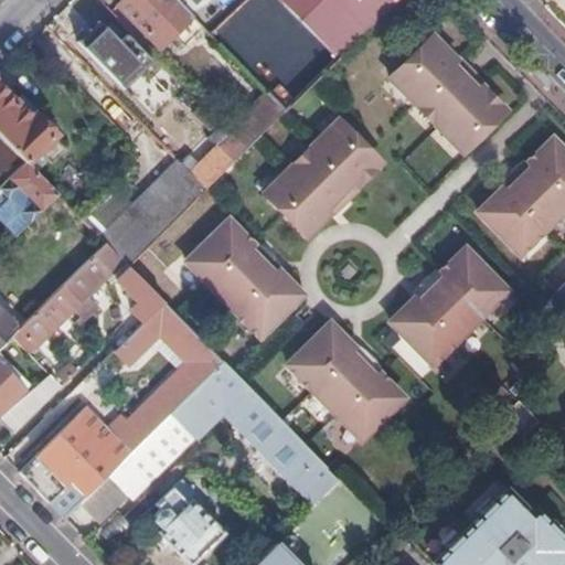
[(192,17),(174,0),(124,0),(118,6),(160,49),(192,17)]
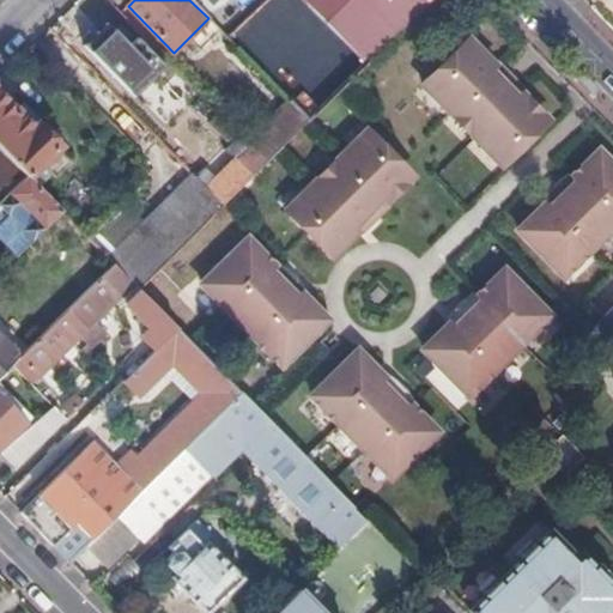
[(301,0),(366,66),(395,37),(359,0),(301,0)]
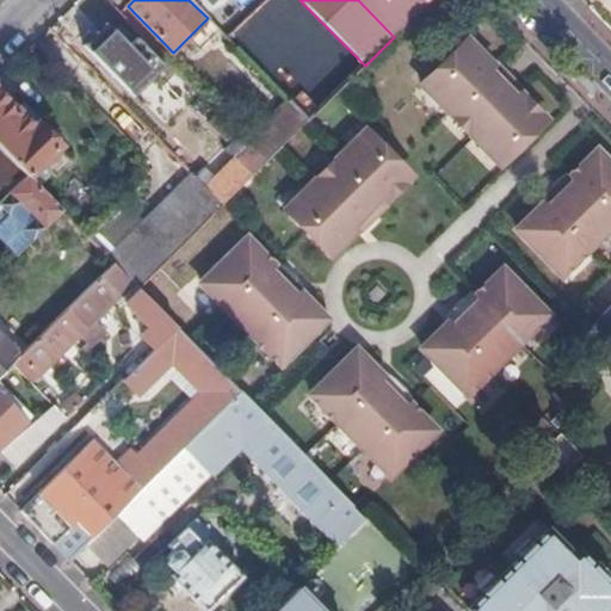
[(358,0),(394,37),(431,0),(358,0)]
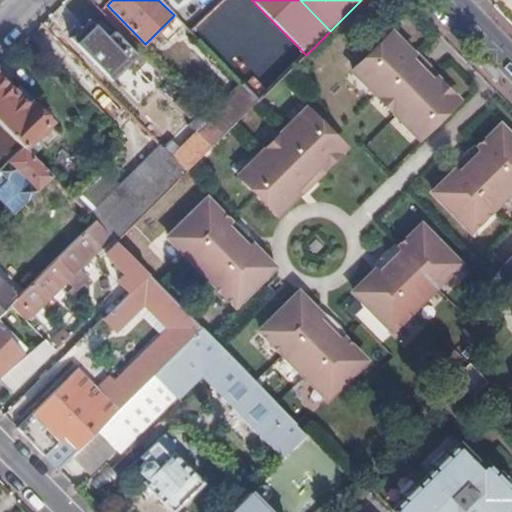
[(98,42),(86,54),(120,89),(136,72),(129,64),(139,55),(115,33),(102,46),(98,42)]
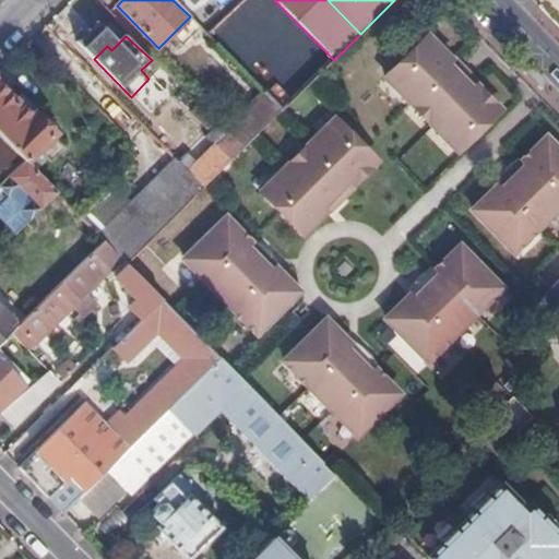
[(388,78),(461,153),(502,113),(429,38),(388,78)]
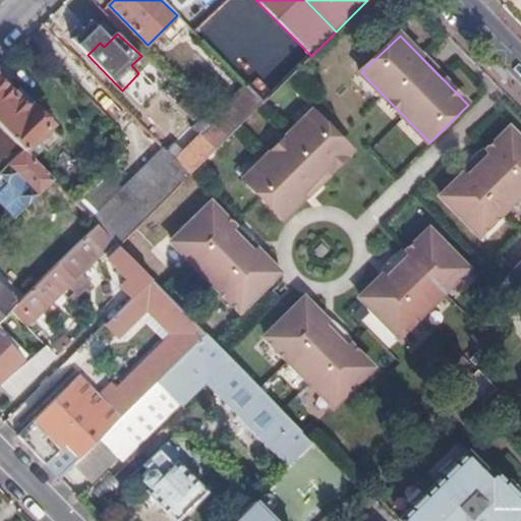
[(0,125),(16,142),(24,152),(35,139),(45,151),(48,152),(59,140),(58,137),(31,109),(30,111),(16,98),(0,80),(0,125)]
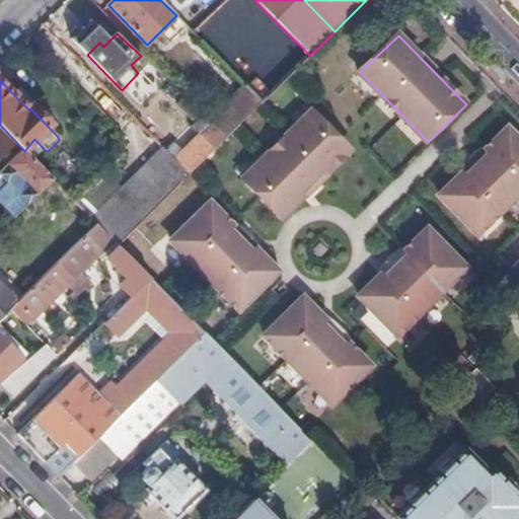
[(215,127),(226,138),(263,102),(246,87),(224,109),(228,114),(215,127)]
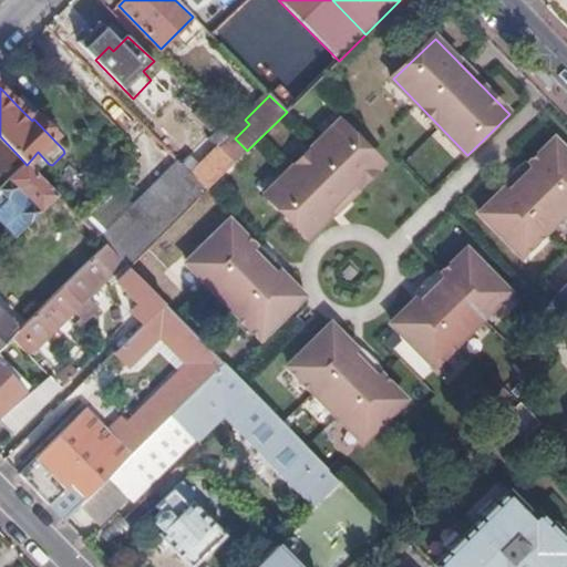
[(32,121),(33,119),(38,115),(23,101),(18,106),(32,121)]
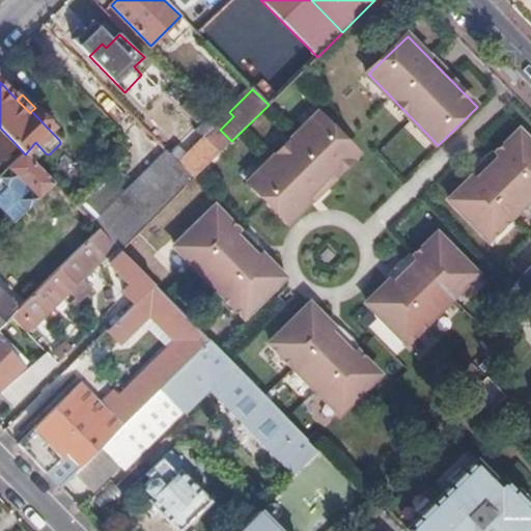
[(171,155),(194,178),(231,141),(220,130),(190,100),(183,107),(200,127),(196,131),(203,138),(199,142),(192,135),(179,147),(179,146),(171,155)]
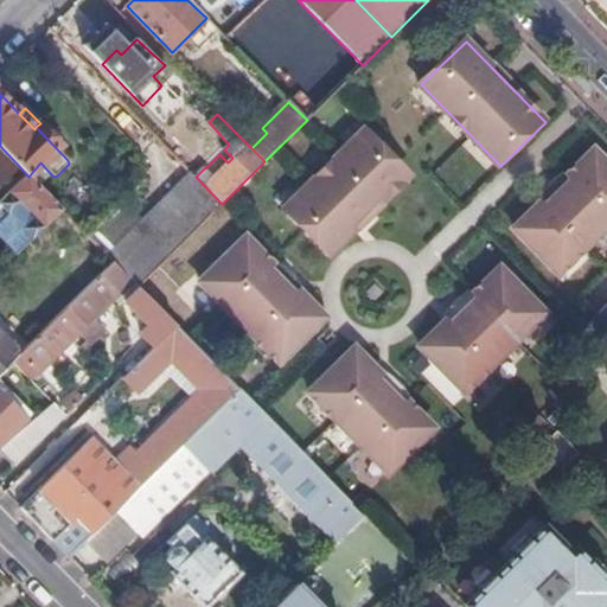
[(285,210),(330,254),(410,176),(365,131),(285,210)]
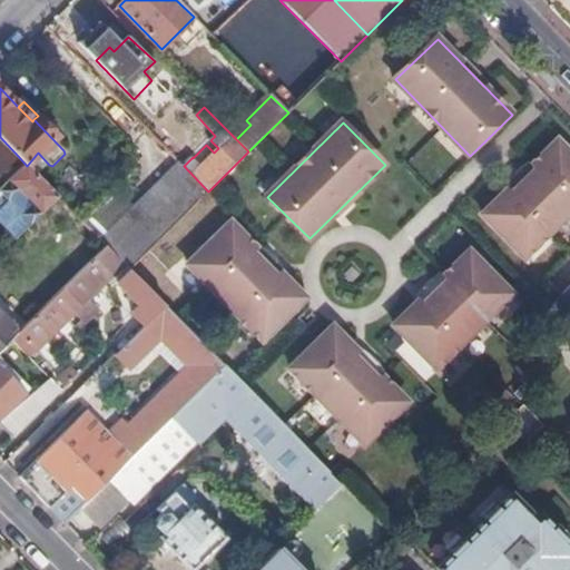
[(0,173),(18,156),(0,137),(0,173)]
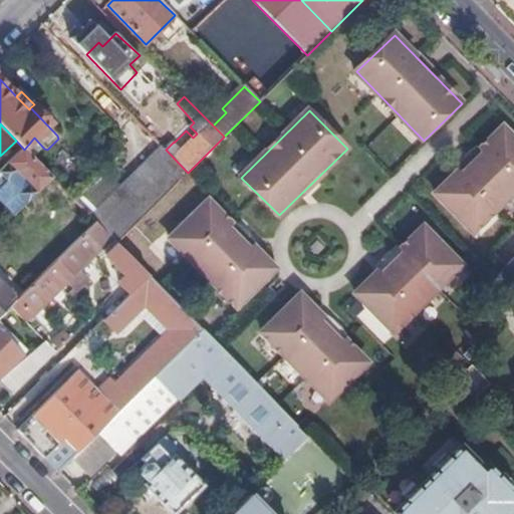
[(439,196),(476,235),(513,197),(513,138),(506,130),(477,158),(474,159),(468,165),(467,168),(439,196)]
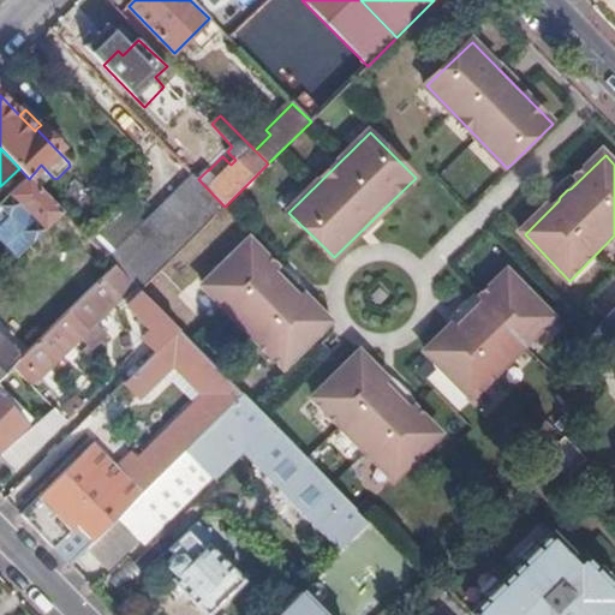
[(117,267),(141,291),(225,207),(198,179),(196,177),(112,261),(117,267)]
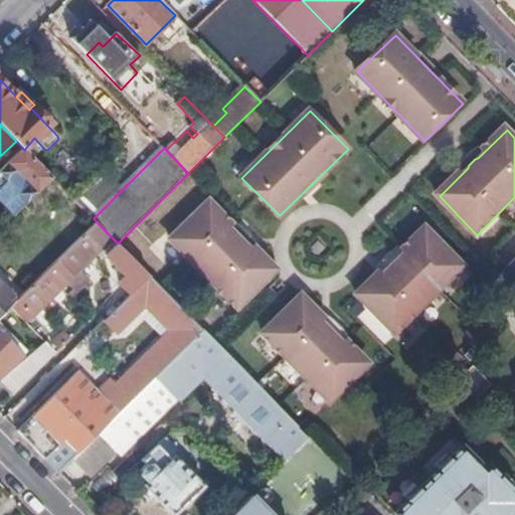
[(17,203),(23,208),(52,178),(24,150),(0,173),(0,174),(7,182),(16,174),(29,187),(20,196),(22,198),(17,203)]
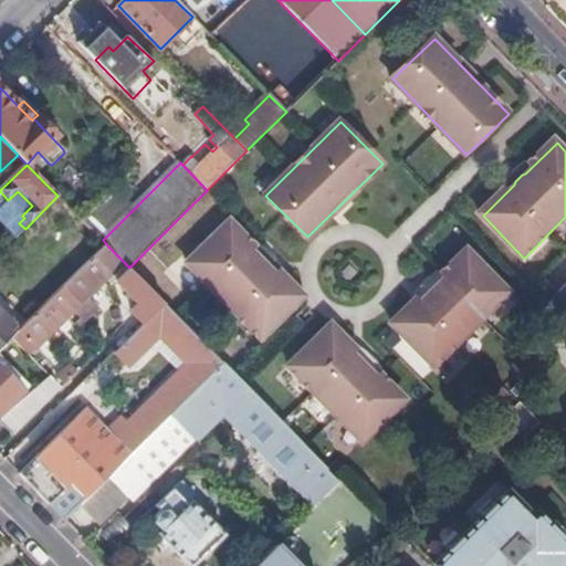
[(260,338),(303,296),(272,265),(271,262),(264,254),(260,253),(230,222),(187,264),(260,338)]
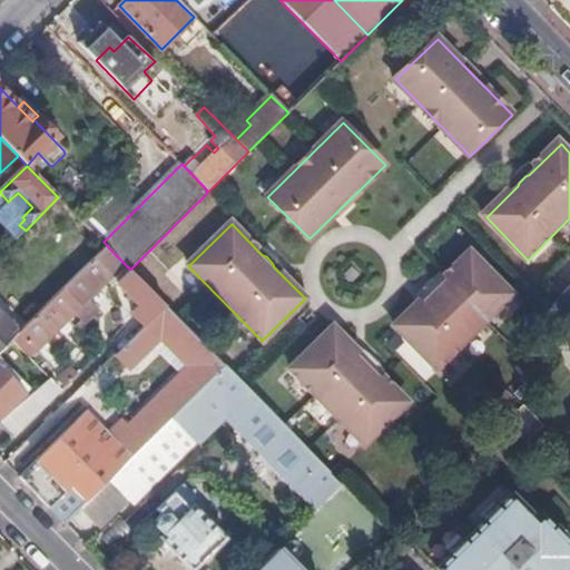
[(148,323),(165,305),(130,269),(108,247),(19,333),(15,337),(30,354),(36,350),(38,351),(111,276),(141,306),(135,312),(143,321),(133,330),(136,334),(148,323)]
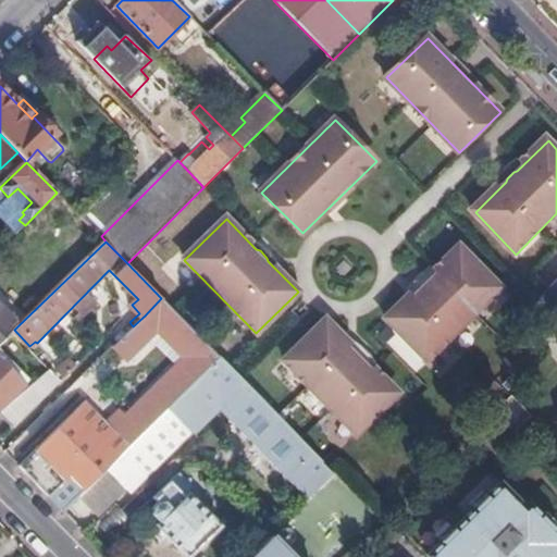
[(386,319),(426,360),(500,288),(460,246),(429,276),(425,277),(418,284),(417,288),(386,319)]
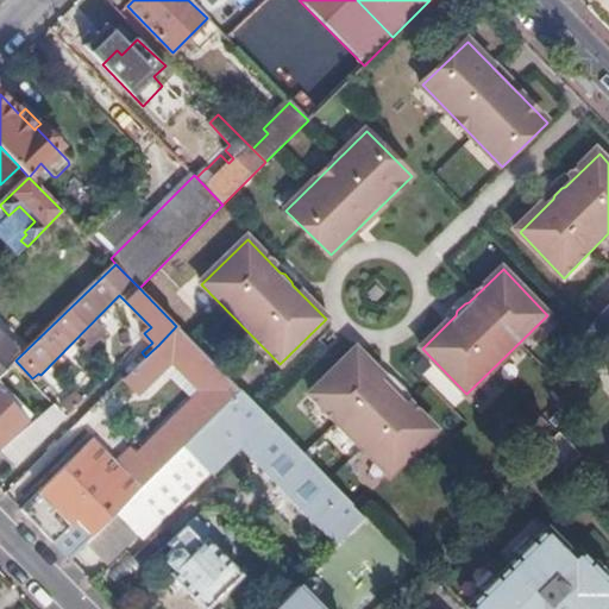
[(118,513),(240,391),(176,326),(158,345),(145,357),(130,374),(145,389),(171,364),(200,393),(138,454),(133,451),(119,464),(94,439),(22,510),(36,525),(55,544),(77,521),(93,537),(118,513)]
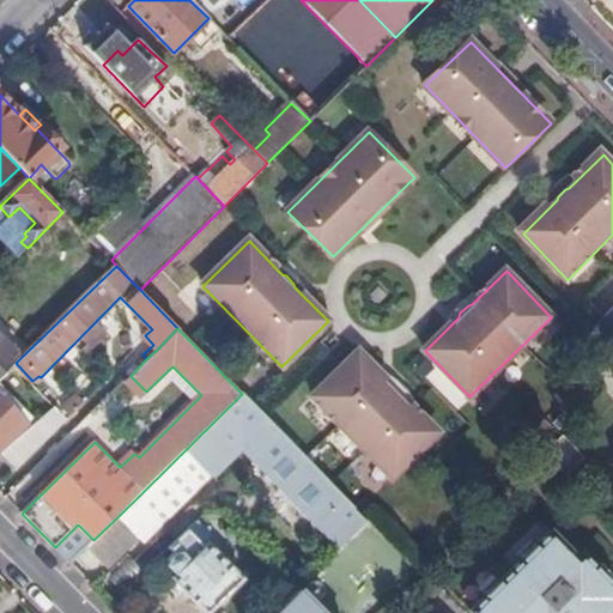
[(0,378),(13,365),(16,363),(20,358),(0,338),(0,378)]
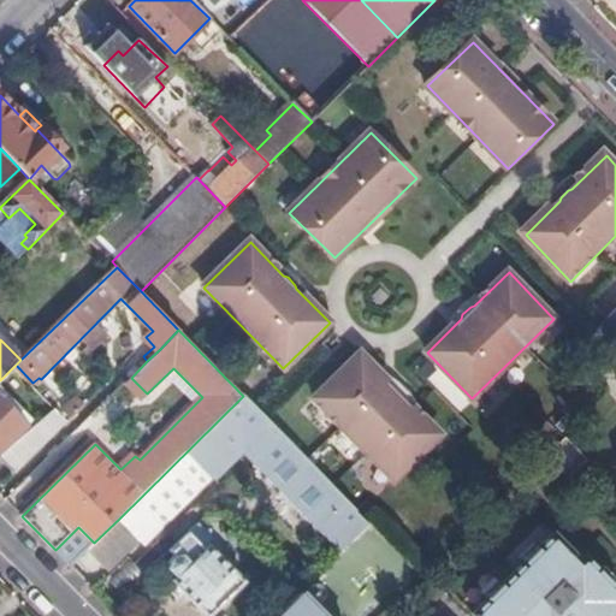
[(395,480),(440,436),(407,402),(406,397),(398,390),(394,389),(360,354),(314,400),(395,480)]
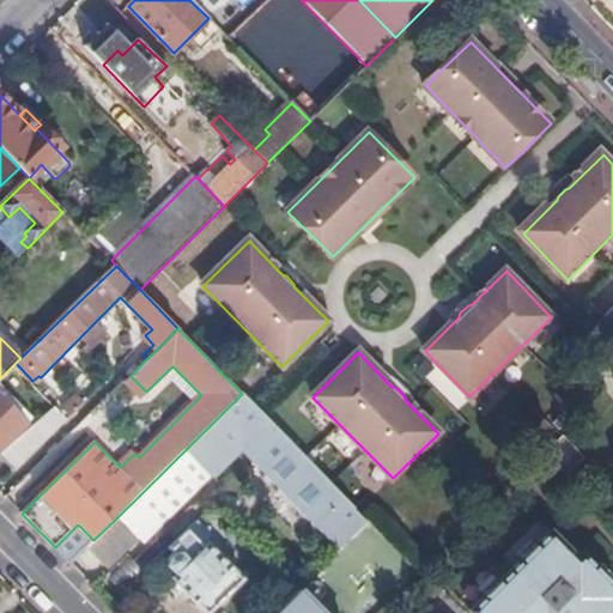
[(242,447),(341,547),(368,522),(242,394),(119,516),(140,538),(145,542),(242,447)]
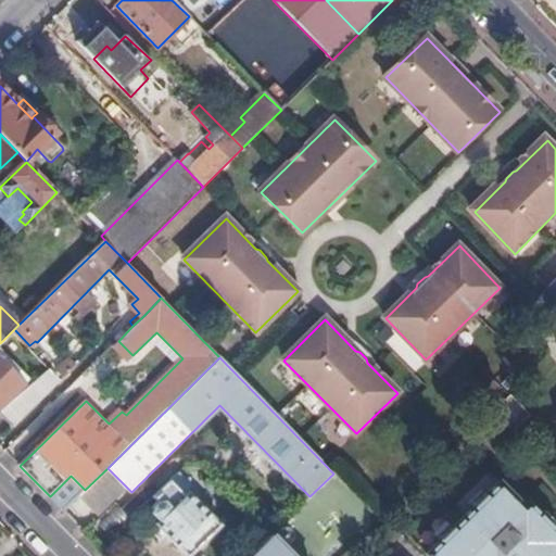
[(0,409),(25,386),(0,361),(0,409)]
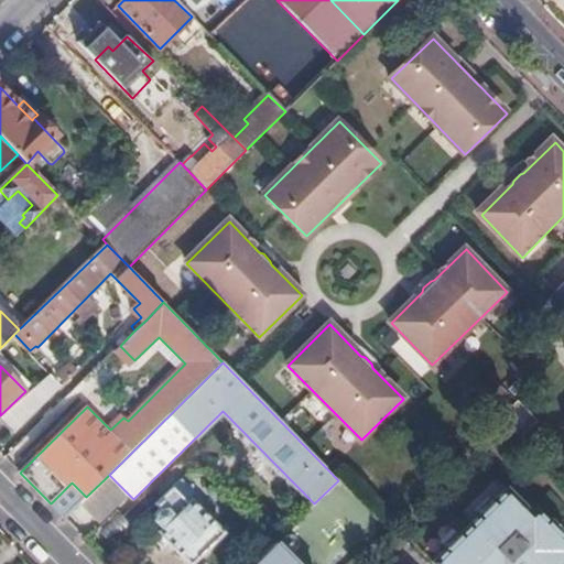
[(65,383),(69,379),(63,371),(58,377),(65,383)]
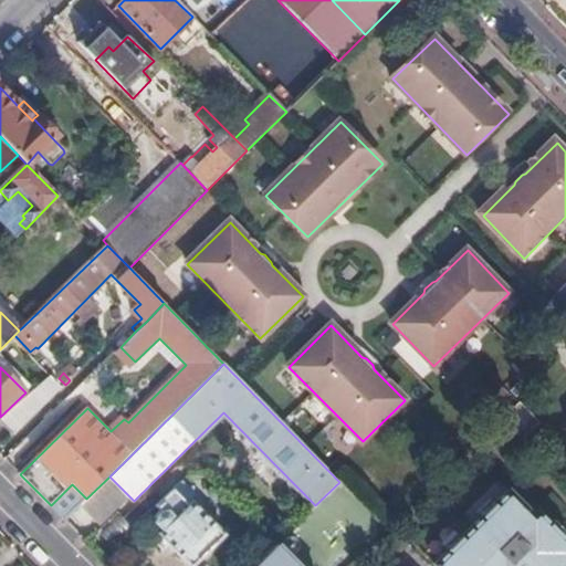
[(51,378),(0,421),(0,422),(16,437),(62,389),(51,378)]
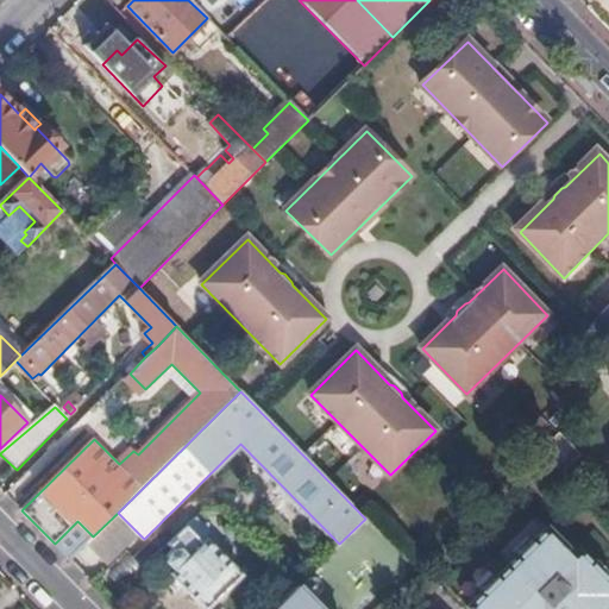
[(209,519),(202,510),(196,516),(205,523),(209,519)]
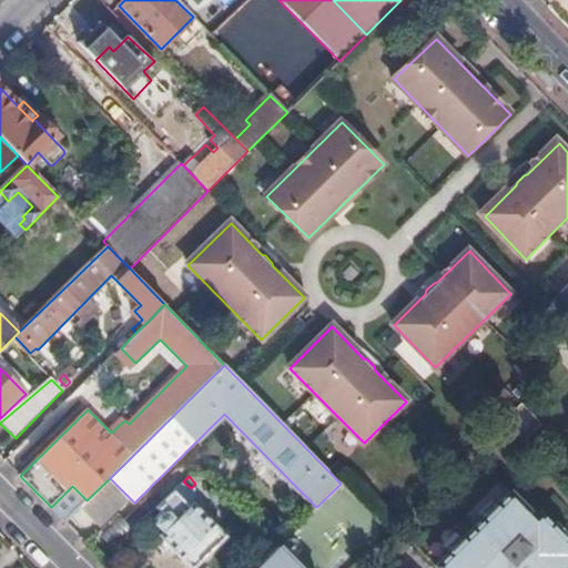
[(66,523),(84,543),(130,498),(110,478),(87,500),(66,523)]
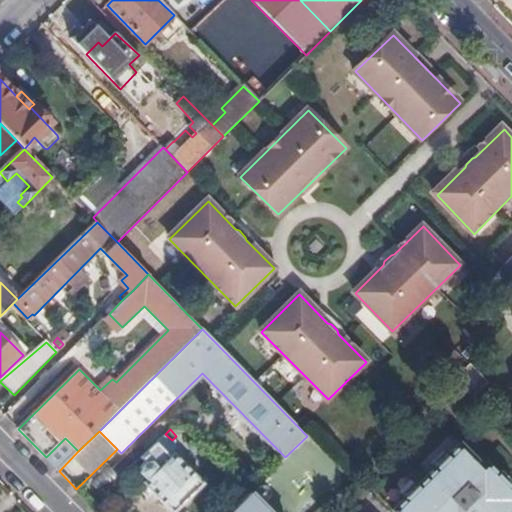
[(165,434),(154,444),(155,445),(137,462),(140,466),(140,473),(147,479),(144,482),(173,511),(203,482),(174,453),(178,448),(172,440),(165,434)]
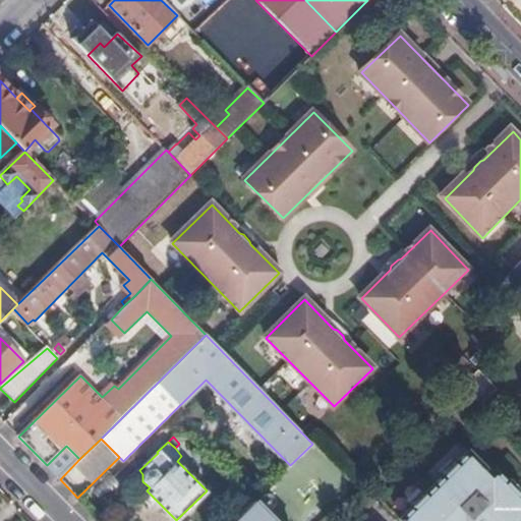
[(401,520),(520,520),(520,499),(496,472),(491,476),(469,454),(401,520)]
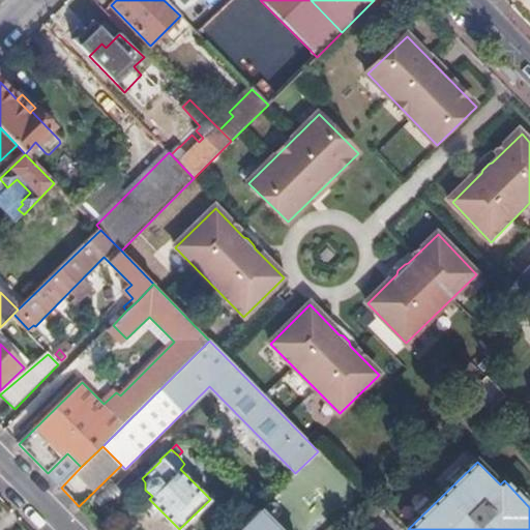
[(278,529),(259,509),(237,529),(278,529)]
